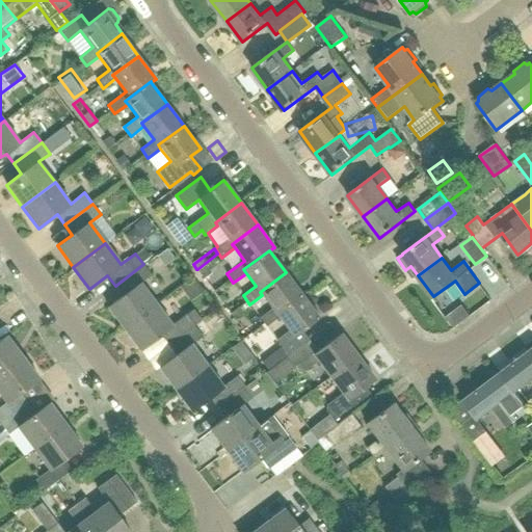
[(152,274),(143,264),(115,286),(123,296),(108,307),(124,328),(157,303),(140,283),(152,274)]
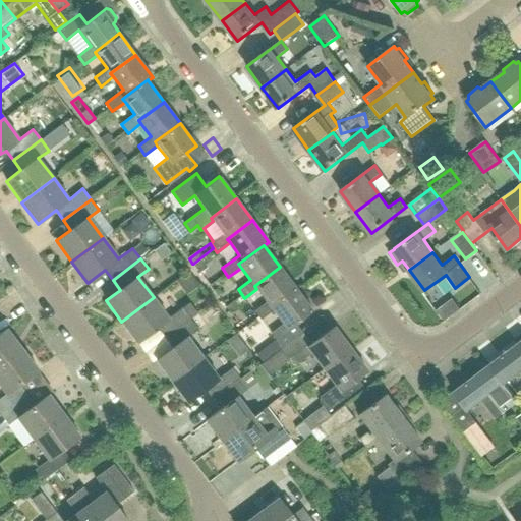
[(296,289),(280,267),(254,286),(256,289),(267,302),(254,311),(261,320),(273,310),(271,307),(296,289)]
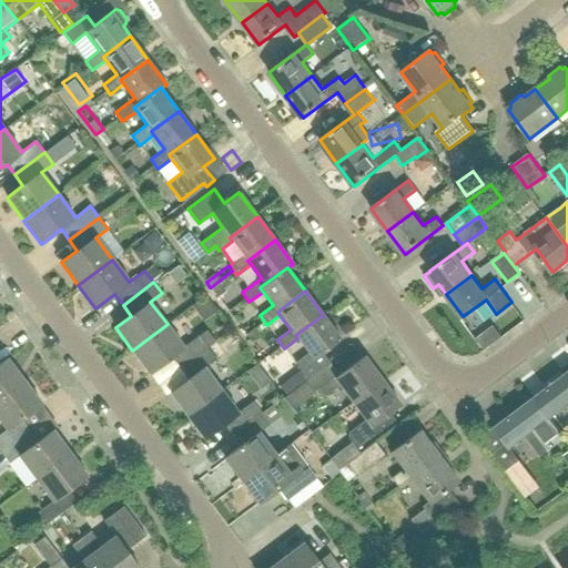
[(295,335),(297,338),(308,353),(294,363),(307,381),(330,363),(322,353),(341,340),(323,315),(295,335)]
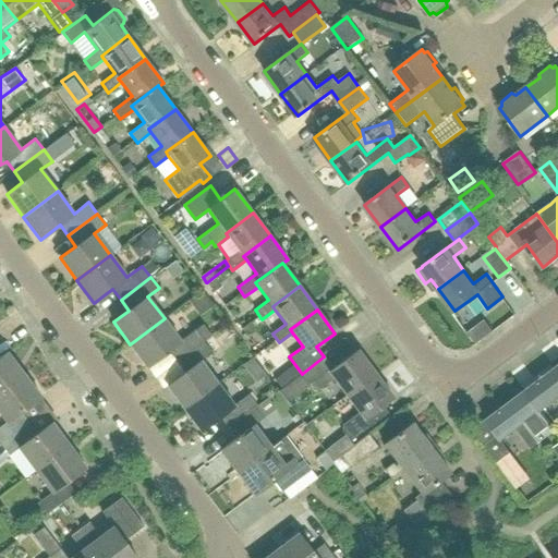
[(181,340),(165,318),(130,344),(147,367),(167,353),(174,363),(204,341),(203,339),(210,334),(203,324),(181,340)]
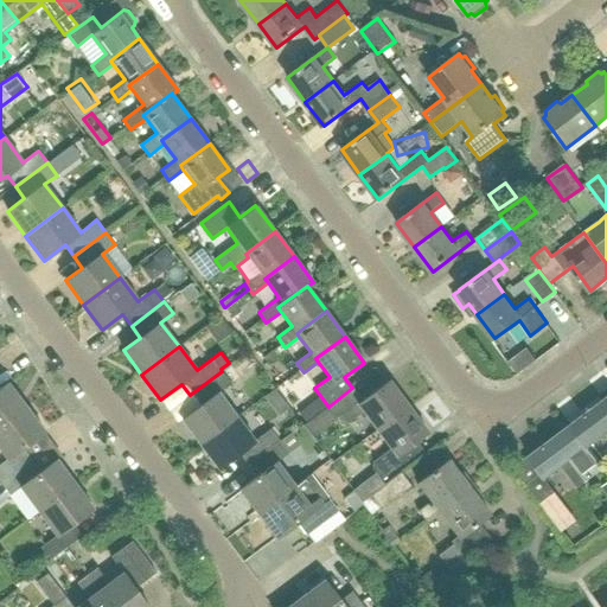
[(231,383),(222,371),(190,395),(198,407),(180,420),(199,445),(236,416),(218,393),(231,383)]
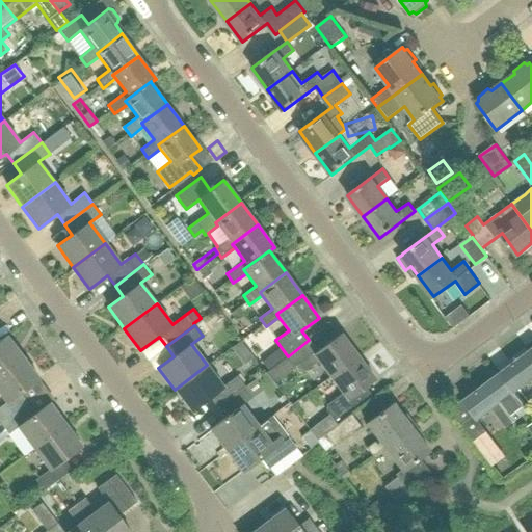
[(317,351),(309,340),(288,356),(286,357),(269,370),(277,380),(298,364),(303,371),(318,361),(330,377),(357,355),(341,334),(317,351)]
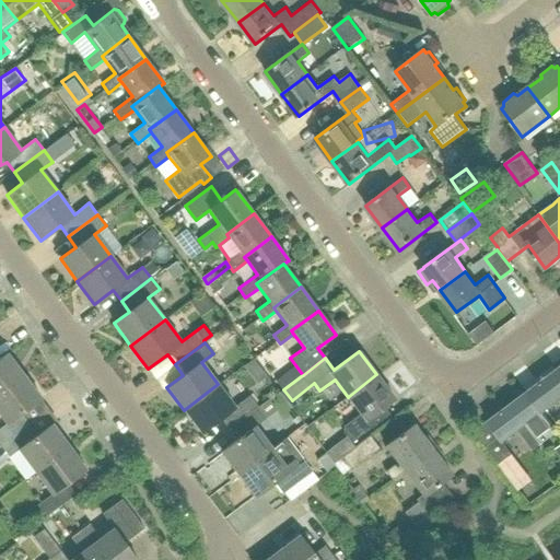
[(0,393),(24,375),(8,352),(0,358),(0,393)]
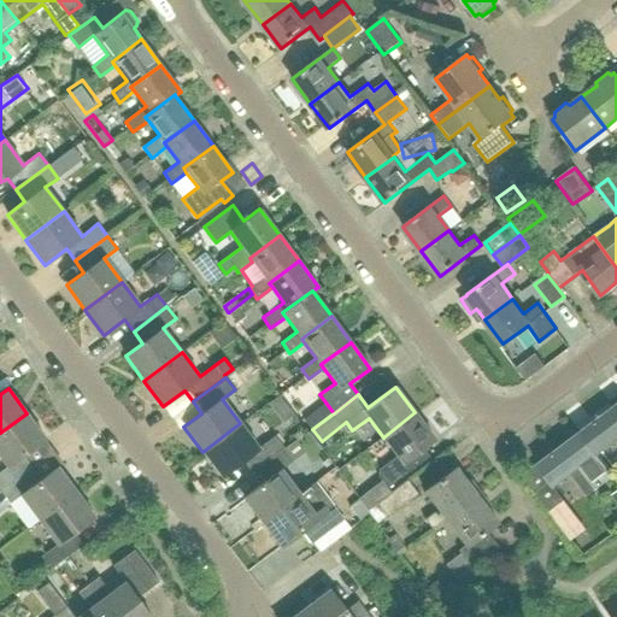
[(616,401),(579,432),(597,454),(616,439),(616,401)]
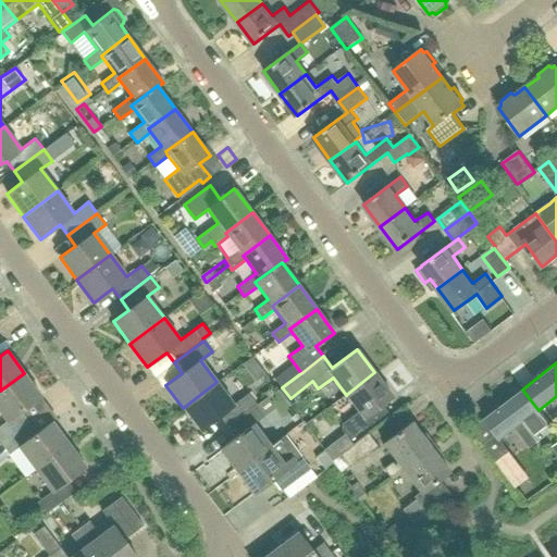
[(393,397),(374,372),(346,395),(358,411),(344,423),(343,432),(344,434),(323,450),(332,460),(338,455),(345,449),(353,445),(349,441),(387,411),(383,405),(393,397)]
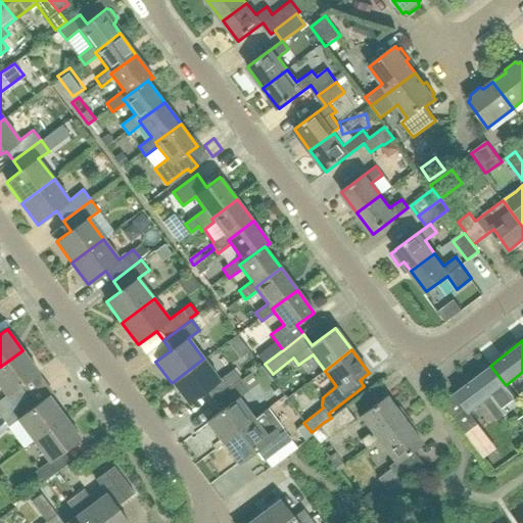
[(39,371),(22,350),(0,367),(0,385),(7,395),(0,399),(0,414),(1,416),(29,394),(21,385),(39,371)]
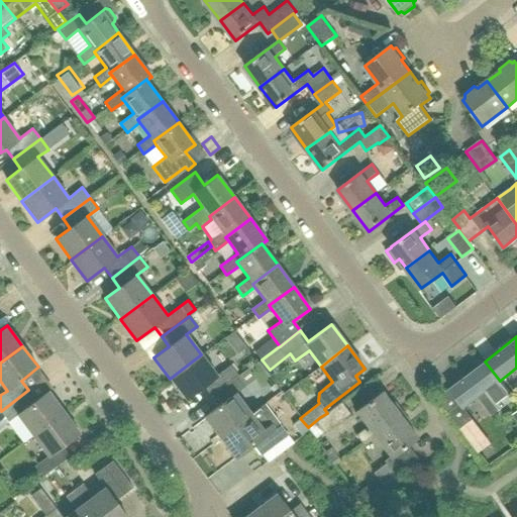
[(217,375),(201,354),(170,379),(186,400),(204,386),(211,396),(238,375),(230,365),(217,375)]
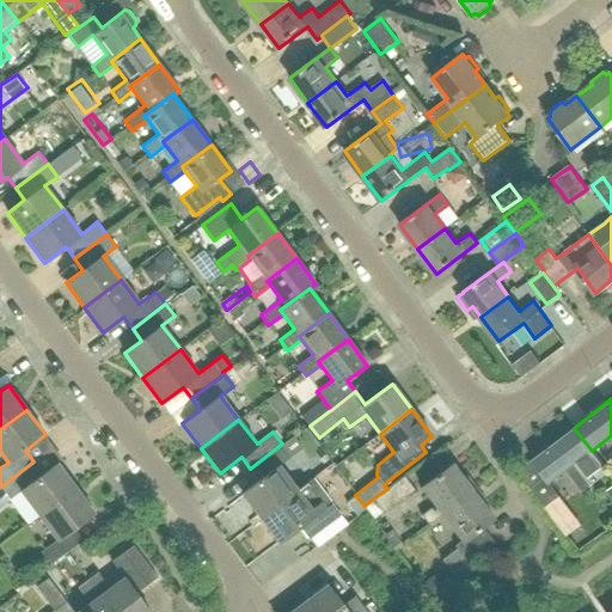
[(609,472),(592,451),(574,428),(532,459),(545,477),(532,487),(567,533),(581,522),(564,501),(563,502),(549,483),(568,469),(583,490),(609,472)]
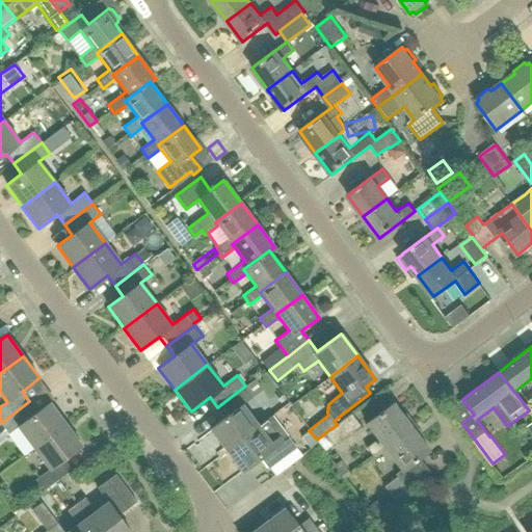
[(254,397),(245,386),(217,407),(225,418),(210,429),(225,450),(259,426),(258,425),(243,405),(254,397)]
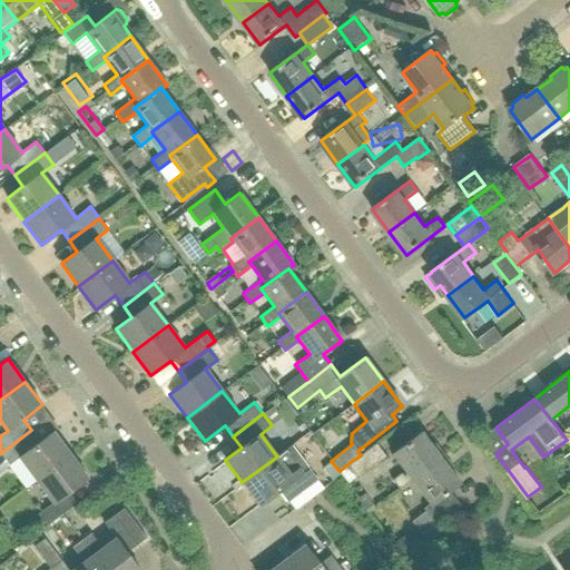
[(20,458),(37,480),(71,453),(53,431),(39,441),(31,430),(1,453),(10,465),(20,458)]
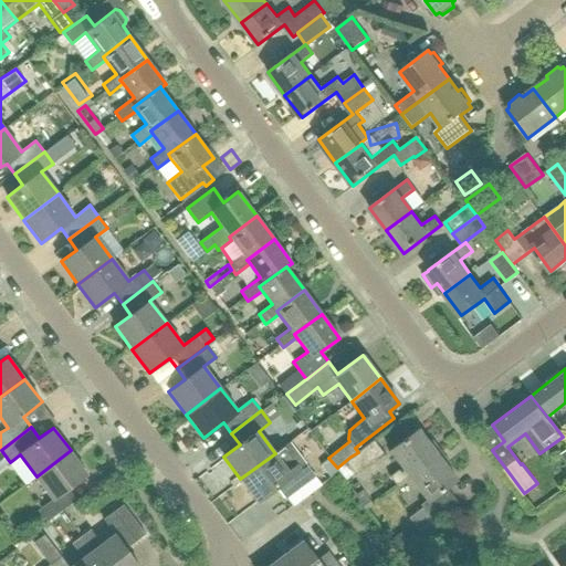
[(408,477),(438,454),(418,428),(388,450),(400,467),(389,475),(396,485),(408,477)]
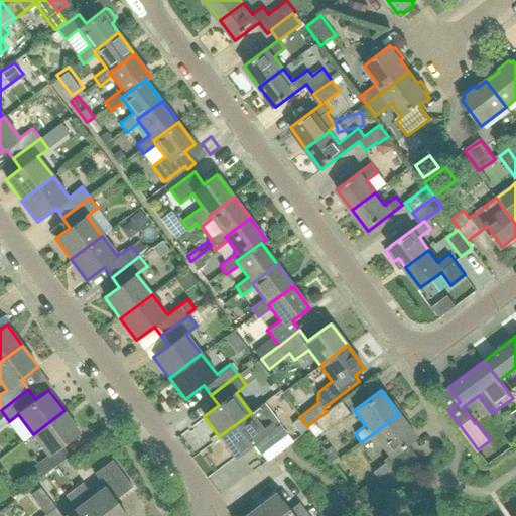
[(340,401),(327,412),(319,416),(313,421),(323,432),(348,413),(350,416),(351,415),(340,401)]
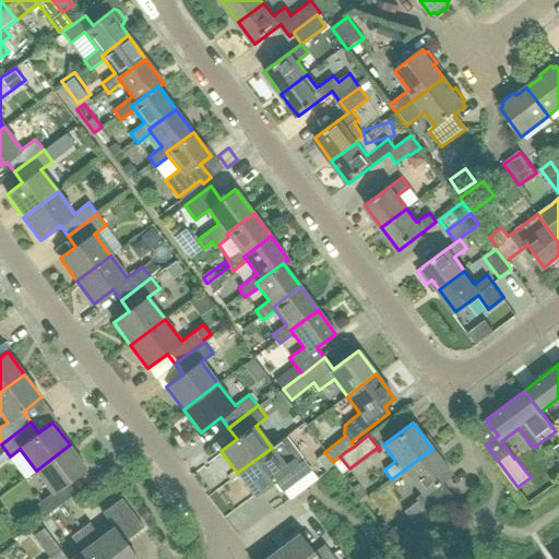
[(311,471),(302,459),(285,436),(271,447),(272,448),(237,473),(254,496),(274,482),(282,492),(311,471)]
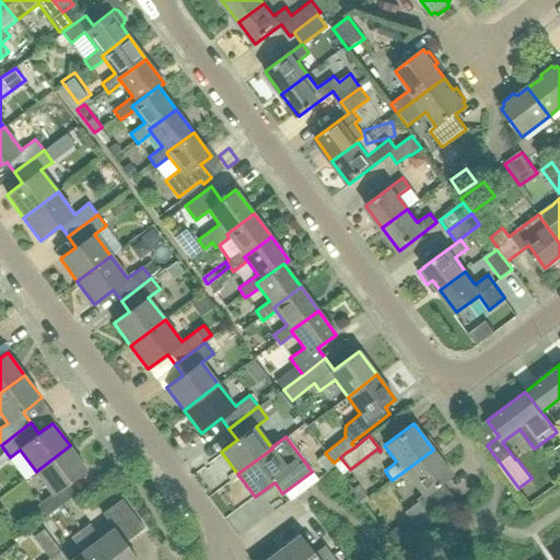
[(88,468),(70,445),(36,471),(53,493),(38,504),(47,516),(77,494),(68,483),(88,468)]
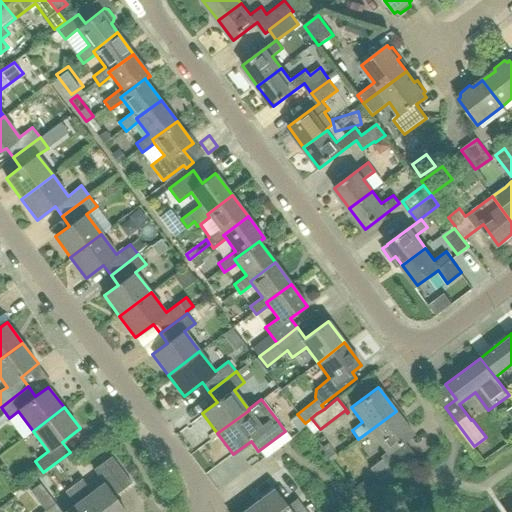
[(378,479),(390,470),(390,471),(413,454),(403,441),(413,433),(396,411),(369,431),(385,452),(380,457),(381,459),(370,468),(378,479)]
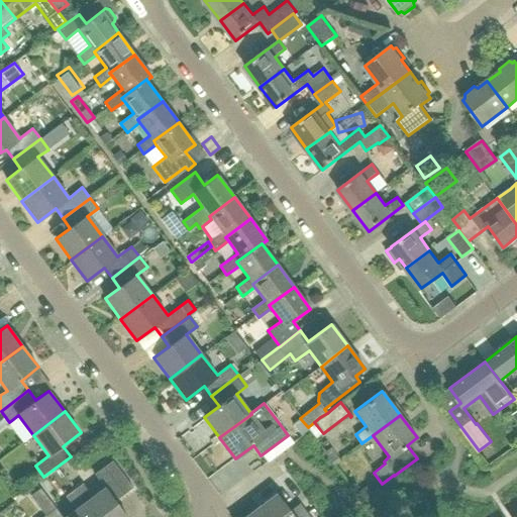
[(81,484),(74,490),(94,516),(127,516),(115,501),(133,488),(112,460),(94,475),(104,488),(92,498),(81,484)]
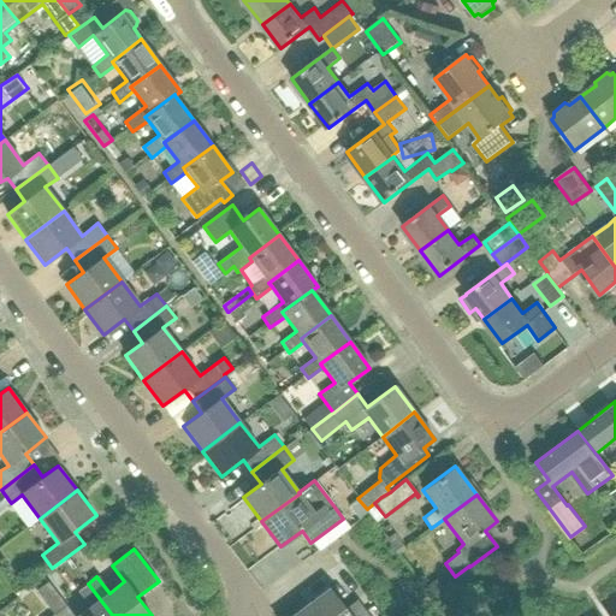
[(112,615),(88,584),(78,591),(90,606),(77,615),(75,615),(67,605),(54,615),(112,615)]
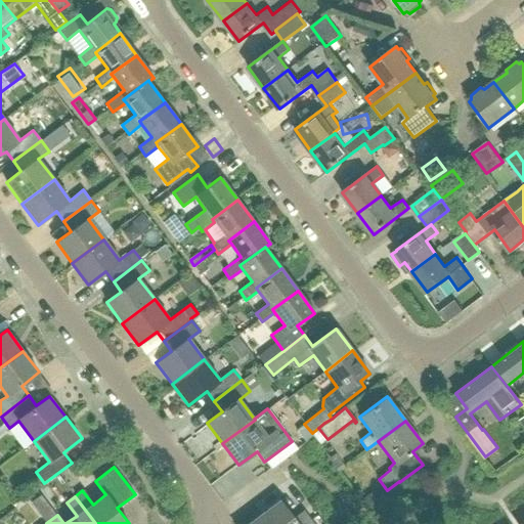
[(280,499),(259,516),(264,523),(314,523),(306,512),(296,520),(280,499)]
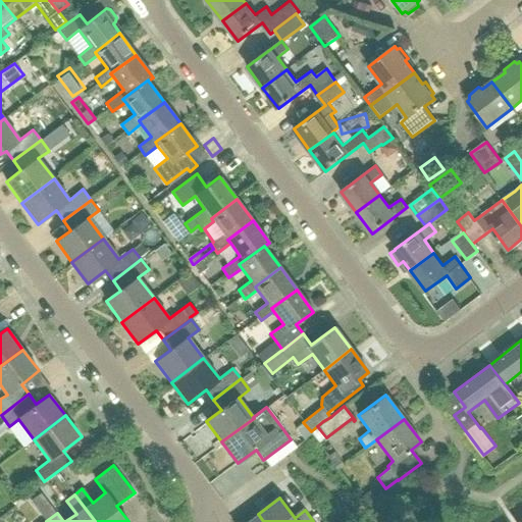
[(40,513),(46,520),(56,512),(51,505),(40,513)]
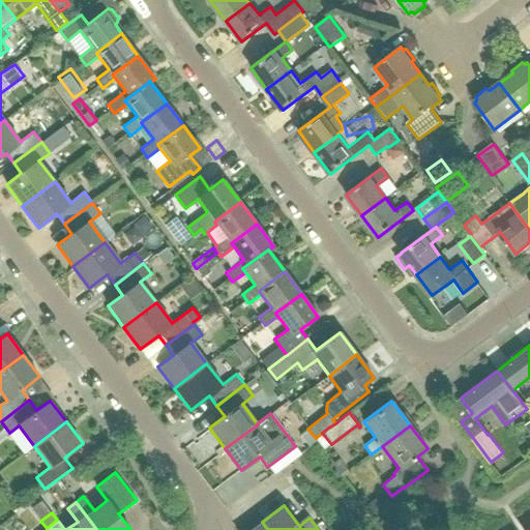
[(31,529),(43,529),(47,528),(40,521),(30,529),(31,529)]
